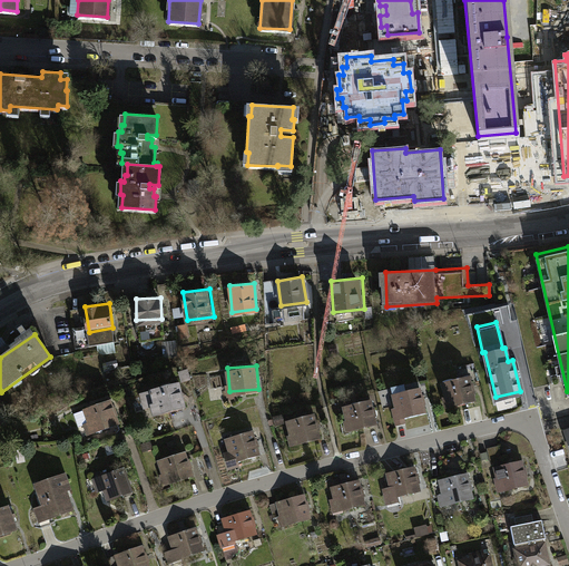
[(472,373),(444,380),(450,403),(478,397),(472,373)]
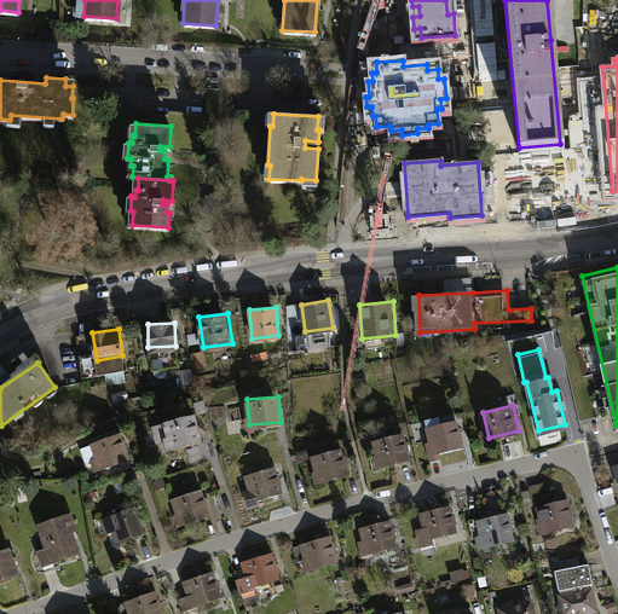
[(202,438),(195,412),(162,422),(169,447),(202,438)]
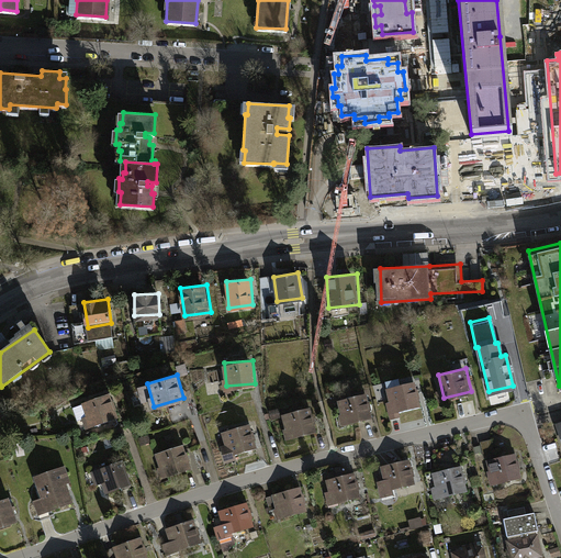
[(415,380),(388,386),(392,408),(419,402),(415,380)]
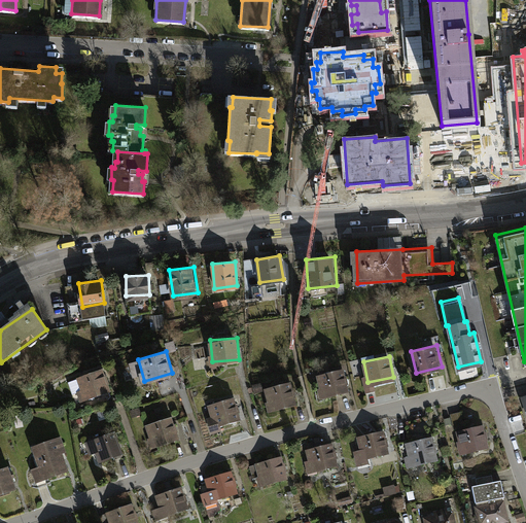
[(346,365),(318,371),(322,394),(351,389),(346,365)]
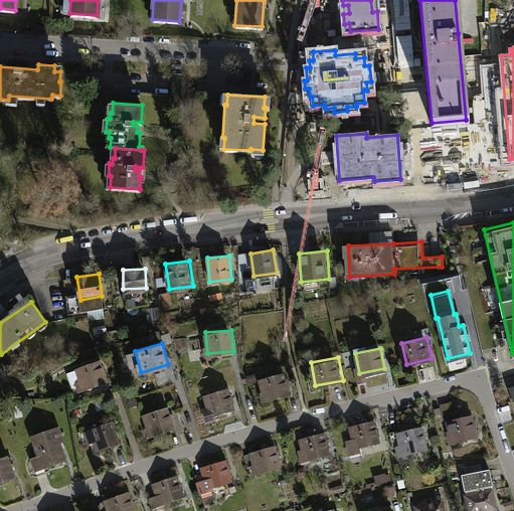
[(103,359),(77,368),(84,388),(110,379),(103,359)]
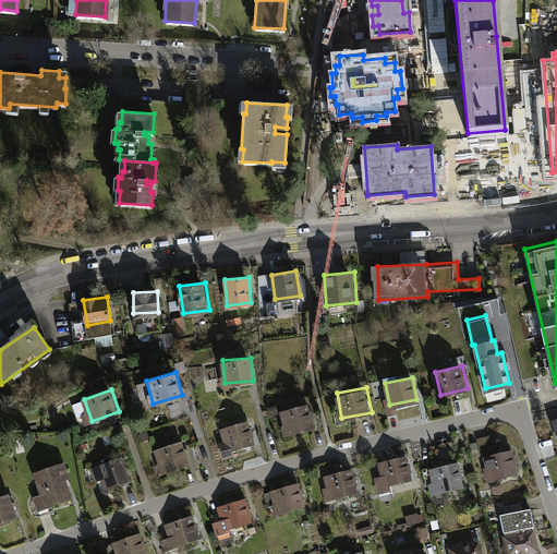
[(307,401),(279,410),(287,433),(314,425),(307,401)]
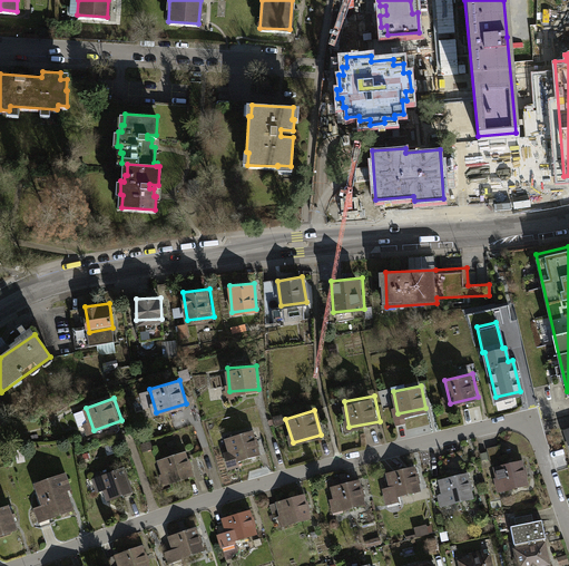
[(255,428),(227,437),(234,459),(262,450),(255,428)]
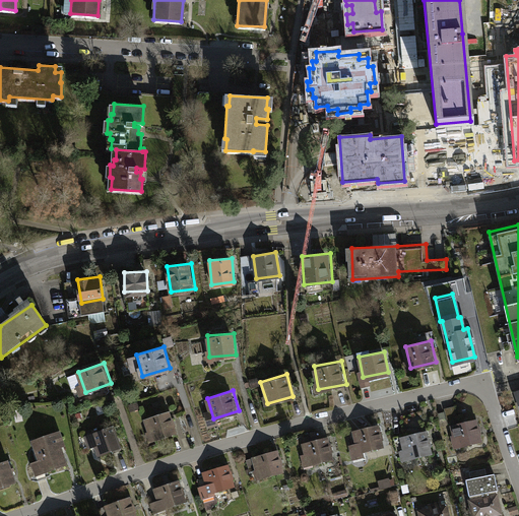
[(447,421),(457,418),(454,403),(444,406),(447,421)]
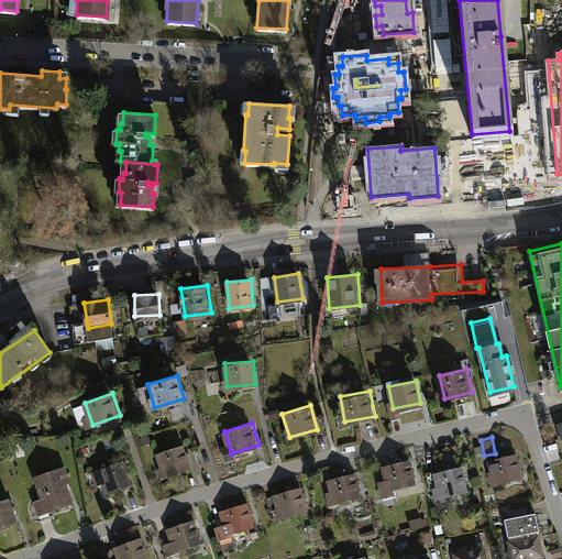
[(182,441),(157,450),(165,472),(189,464),(182,441)]
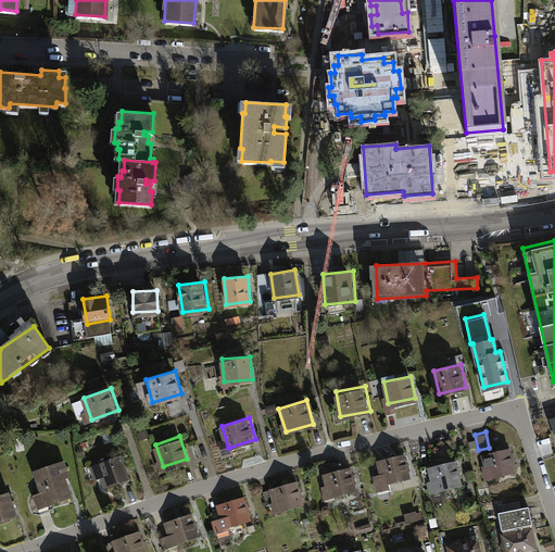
[(507,446),(482,452),(484,463),(483,463),(487,476),(514,469),(507,446)]
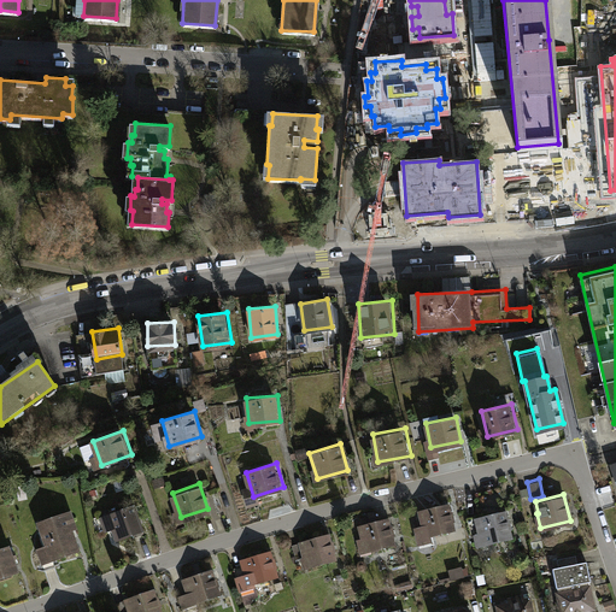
[(134,499),(99,512),(105,527),(111,524),(115,535),(144,524),(134,499)]
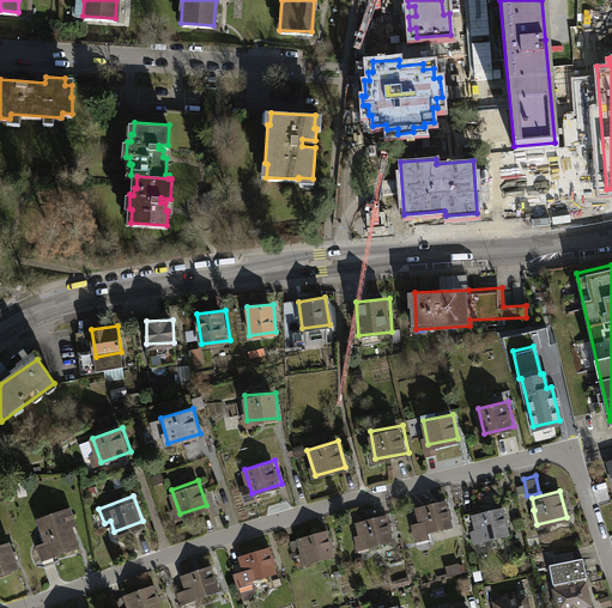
[(447,497),(417,505),(424,532),(454,523),(447,497)]
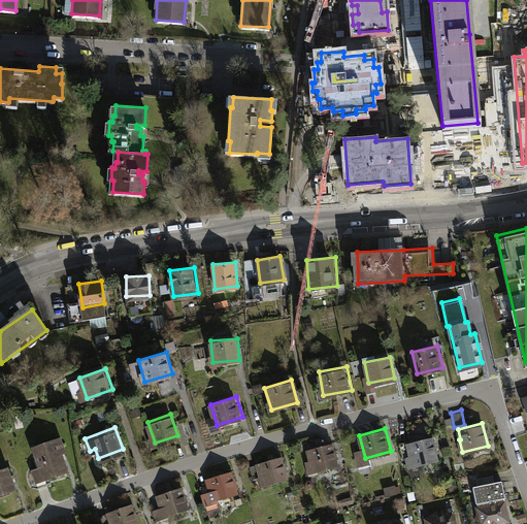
[(69,468),(60,436),(31,445),(40,478),(69,468)]
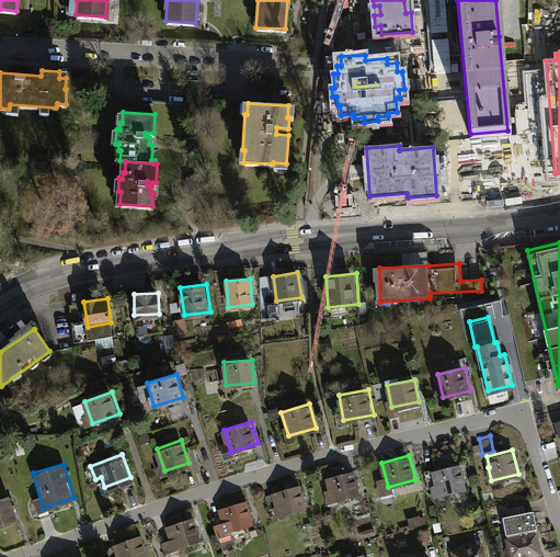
[(463,464),(433,470),(438,495),(467,489),(463,464)]
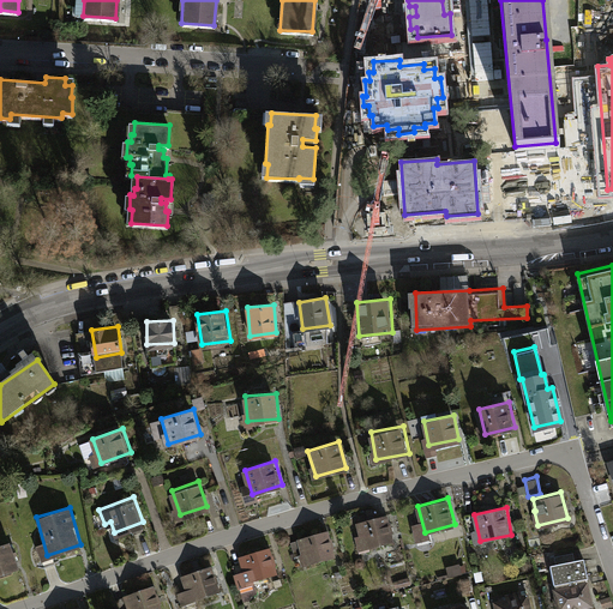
[(386,512),(355,523),(364,548),(395,537),(386,512)]
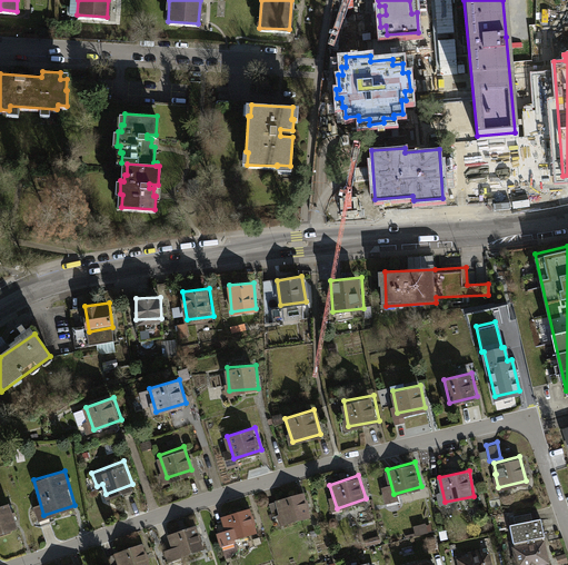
[(305,492),(277,499),(285,523),(311,514),(305,492)]
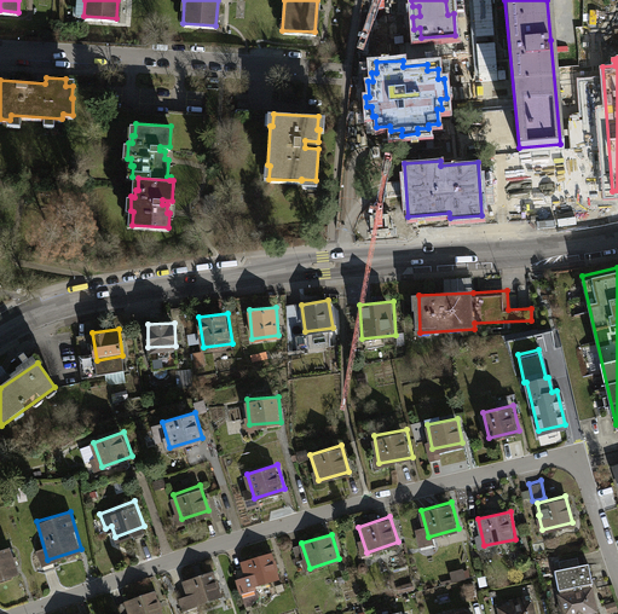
[(11,548),(0,550),(0,578),(18,573),(11,548)]
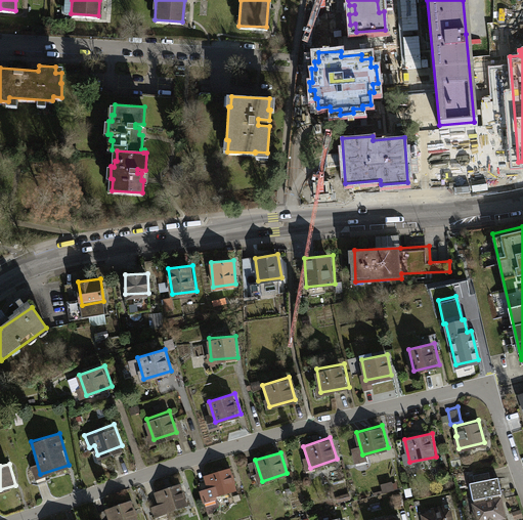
[(230,465),(206,474),(215,495),(238,486),(230,465)]
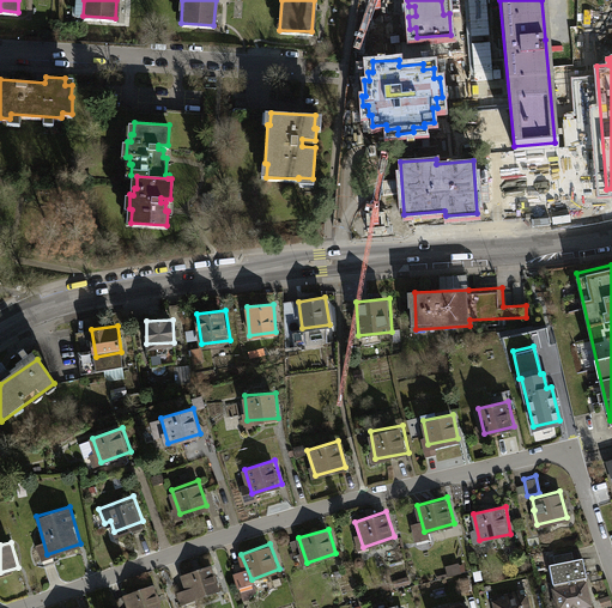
[(555,560),(549,561),(552,581),(563,579),(577,576),(586,575),(582,555),(573,557),(571,548),(552,552),(555,560)]
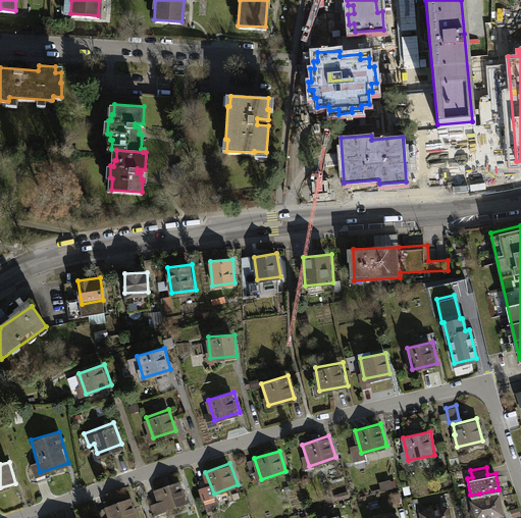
[(180,480),(157,488),(163,510),(187,502),(180,480)]
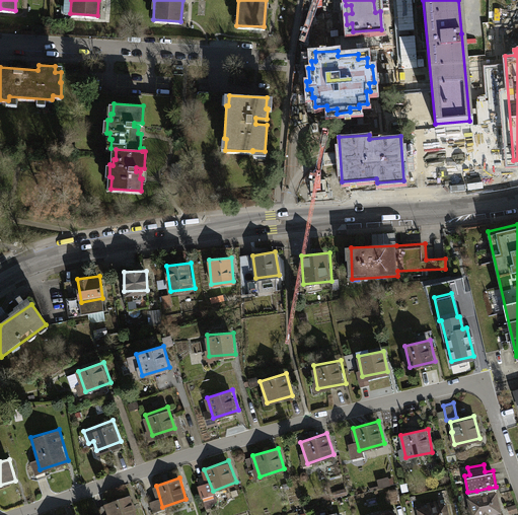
[(477,494),(467,496),(470,514),(472,514),(481,513),(481,514),(485,514),(490,514),(490,512),(499,510),(495,490),(490,492),(489,488),(476,491),(477,494)]
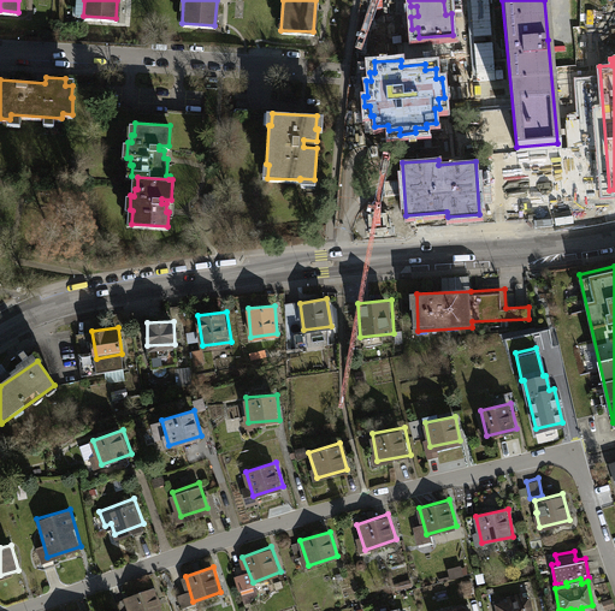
[(157,585),(126,595),(132,610),(165,610),(166,610),(157,585)]
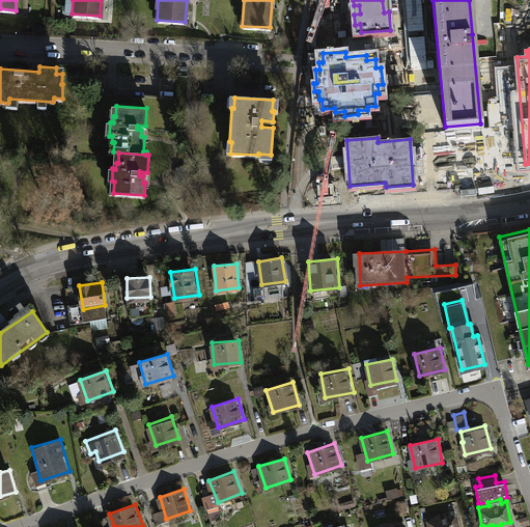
[(435,517),(426,519),(428,526),(457,526),(455,512),(449,514),(448,509),(434,514),(435,517)]
